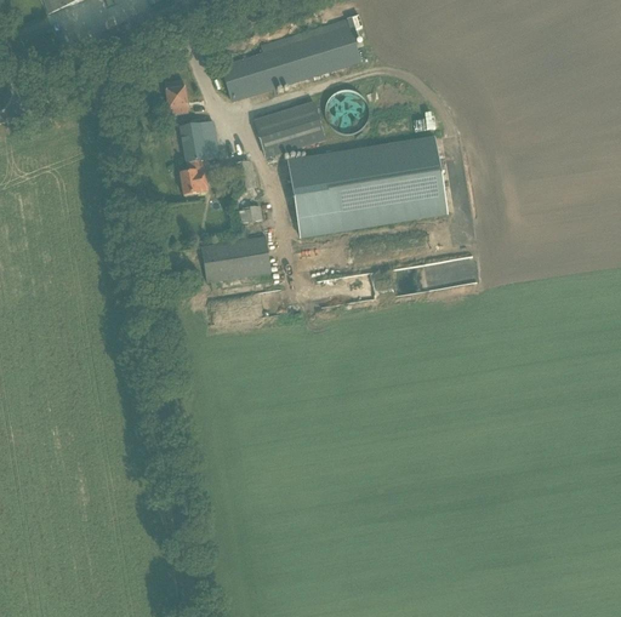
[(43,0),(49,13),(81,0),(43,0)]
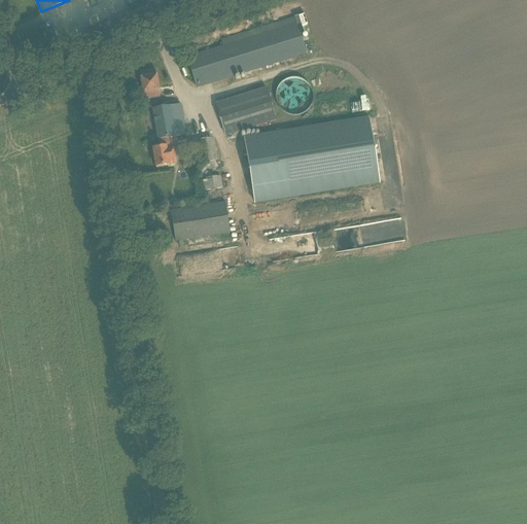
[(296,22),(187,55),(190,65),(197,85),(306,51),(300,32),(301,32),(304,31),(302,24),(306,23),(306,22),(307,22),(304,11),(295,14),(294,14),(296,22)]
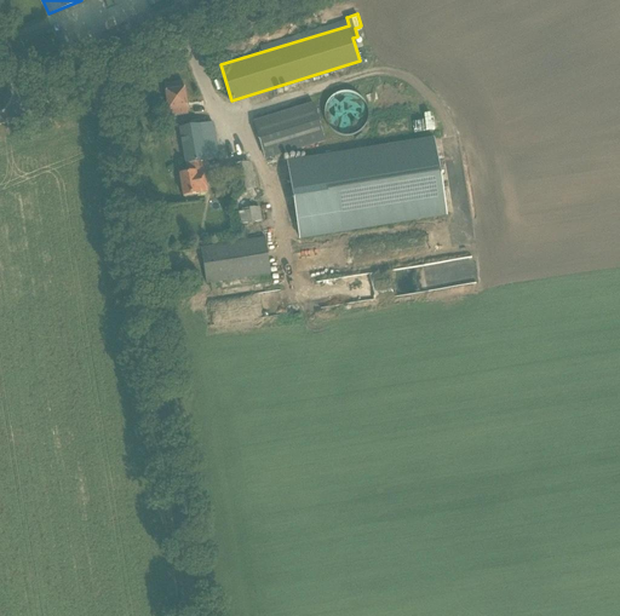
[(183,80),(165,82),(170,114),(188,111),(183,80)]
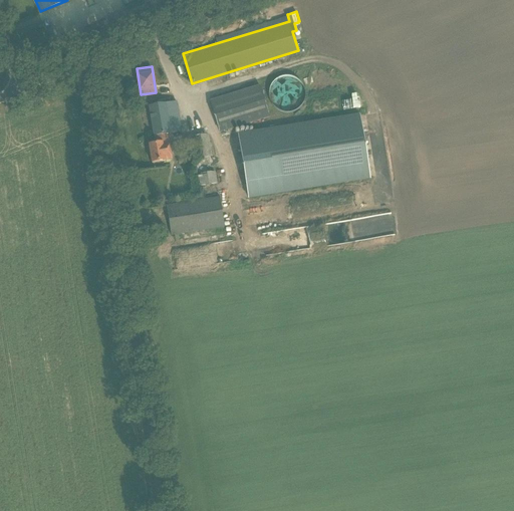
[(285,110),(288,110),(291,110),(294,109),(297,107),(299,105),(302,102),(303,99),(304,95),(305,92),(304,88),(303,85),(302,82),(299,79),(296,77),(293,75),(290,74),(286,74),(283,74),(280,75),(276,77),(274,79),(271,82),(270,85),(269,88),(268,91),(268,95),(269,98),(271,102),(273,104),(276,107),(279,108),(282,110),(285,110)]
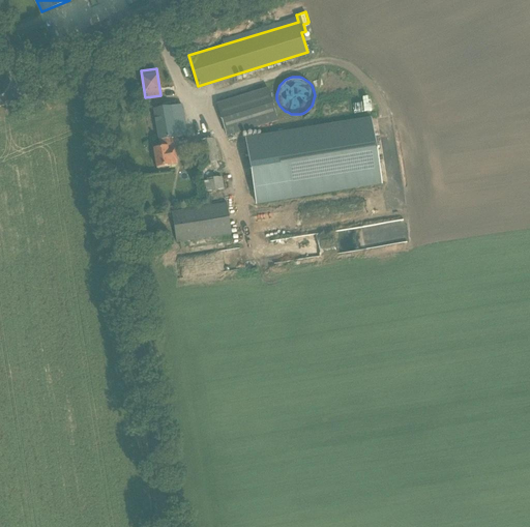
[(215,101),(227,136),(277,119),(267,86),(215,101)]
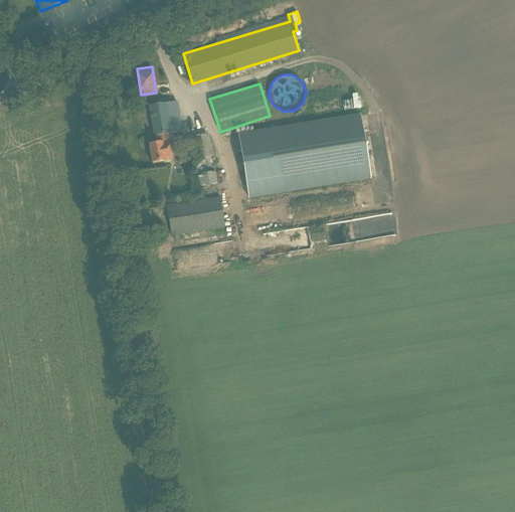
[(155,134),(156,142),(149,143),(152,161),(162,159),(172,158),(167,132),(183,129),(179,109),(178,99),(175,100),(149,104),(154,133),(155,134)]
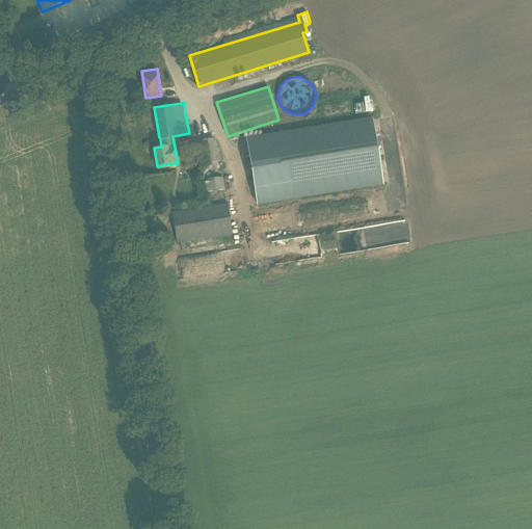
[(383,181),(373,118),(246,139),(257,202),(383,181)]
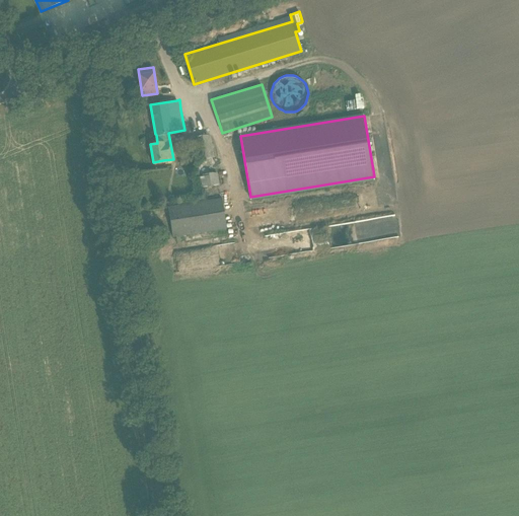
[(195,145),(198,159),(215,155),(210,133),(186,137),(188,146),(195,145)]
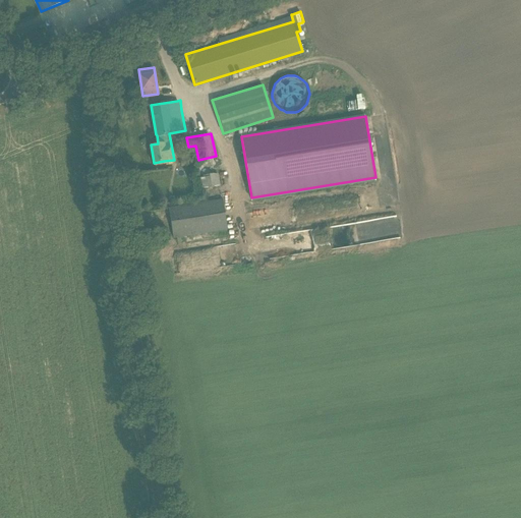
[(220,183),(218,172),(200,174),(203,186),(220,183)]
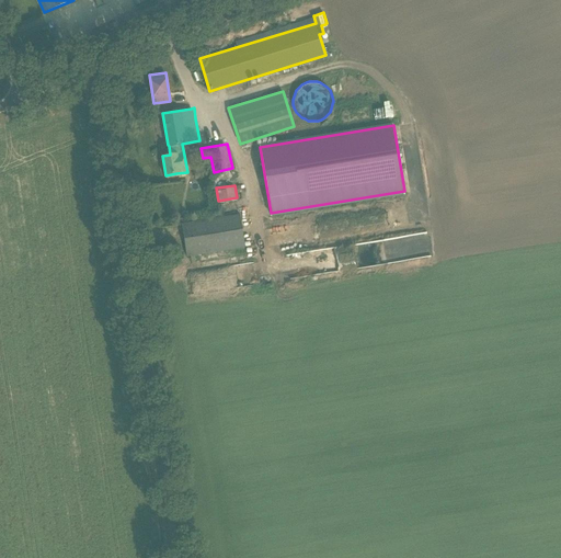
[(191,253),(192,260),(195,259),(194,253),(244,246),(240,214),(182,223),(186,254),(191,253)]
